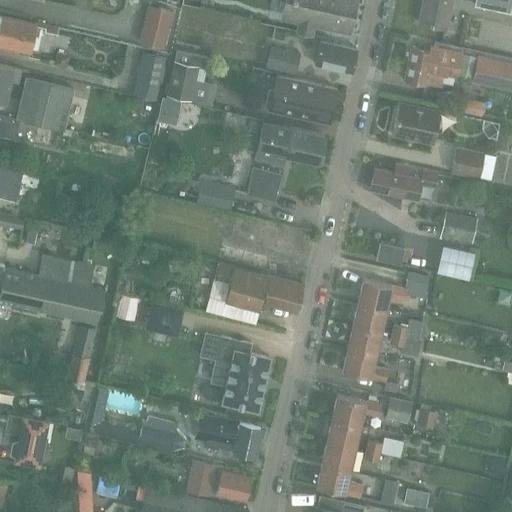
[(284,0),(281,17),(299,20),(297,30),(310,33),(312,24),(348,31),(354,0),(284,0)]
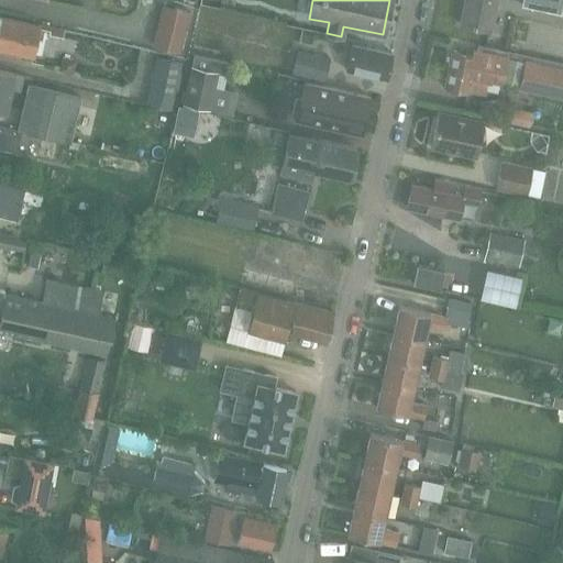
[(492,32),(497,0),(463,0),(459,25),(492,32)]
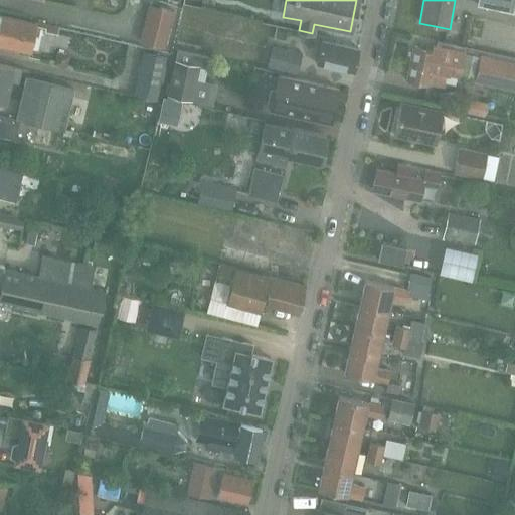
[(514,0),(477,0),(477,4),(476,5),(513,13),(514,0)]
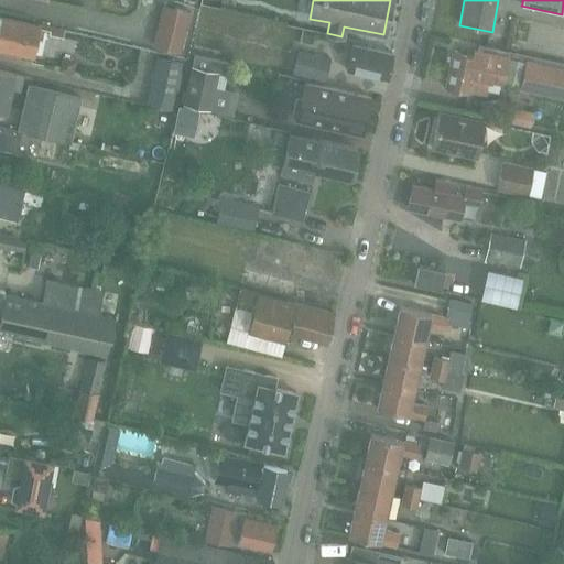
[(162,4),(152,46),(180,53),(191,11),(162,4)]
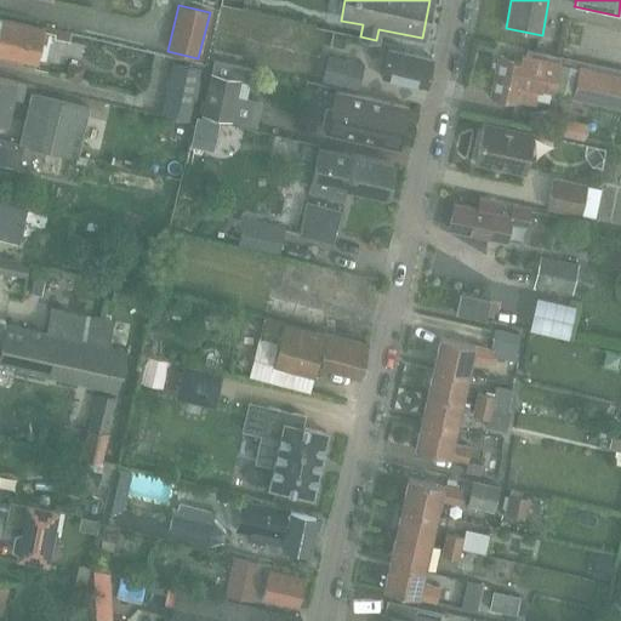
[(0,17),(0,62),(10,64),(11,61),(21,63),(22,58),(36,61),(44,27),(0,17)]
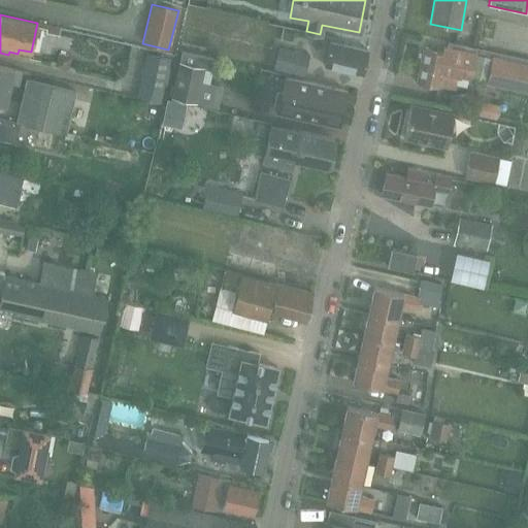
[(328,41),(323,66),(362,74),(367,51),(328,41)]
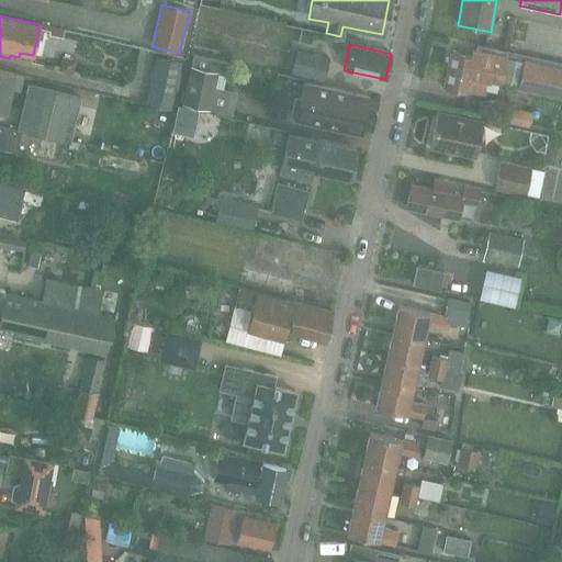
[(330,56),(298,47),(291,72),(324,81),(330,56)]
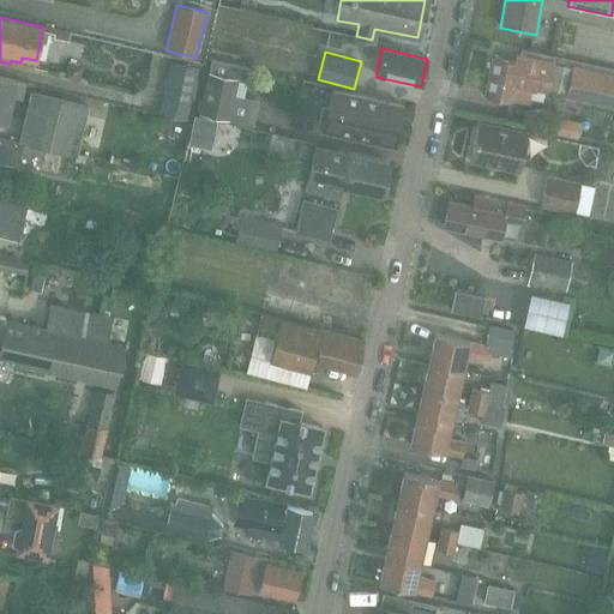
[(528,100),(531,86),(548,90),(553,64),(518,55),(517,60),(492,55),(482,95),(511,101),(512,96),(528,100)]
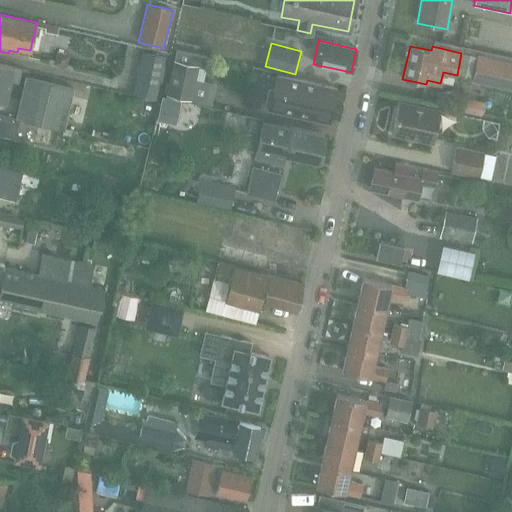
[(166,94),(191,100),(198,68),(205,69),(207,57),(176,50),(166,94)]
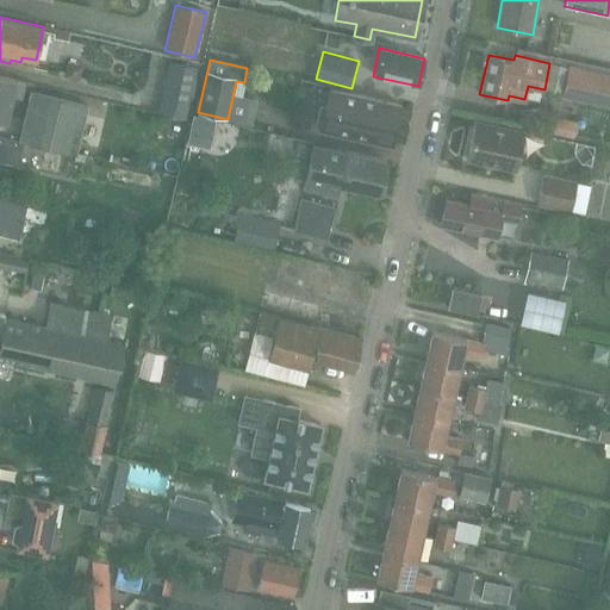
[(68,62),(63,76),(79,80),(82,66),(68,62)]
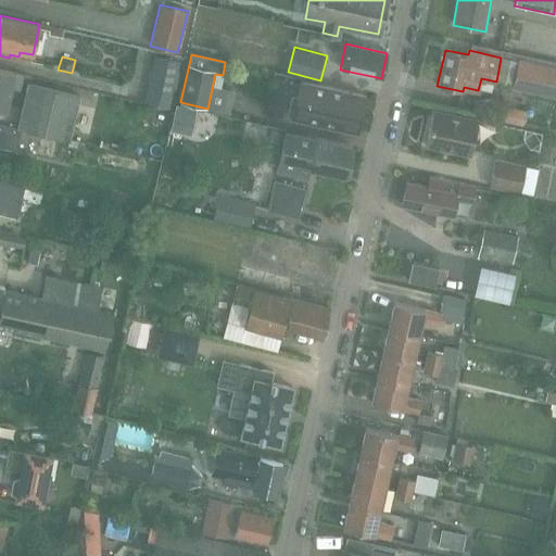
[(147,88),(148,88),(144,102),(169,108),(173,93),(172,93),(179,62),(153,57),(147,88)]
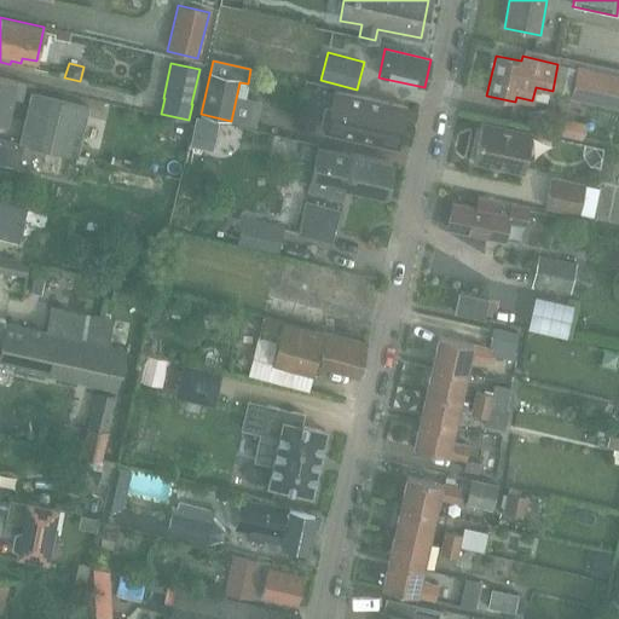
[(618,108),(618,77),(578,69),(572,98),(618,108)]
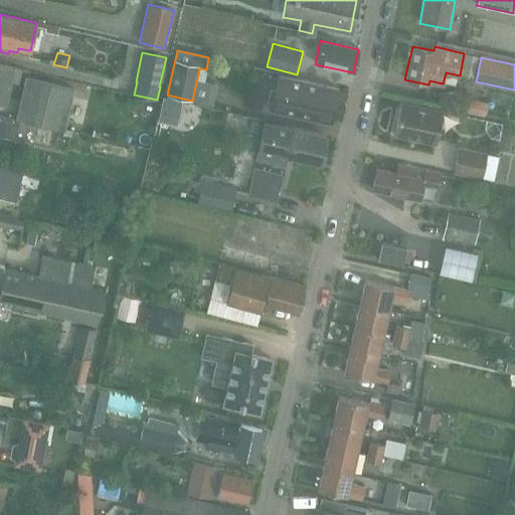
[(0,101),(5,103),(14,68),(0,64),(0,101)]
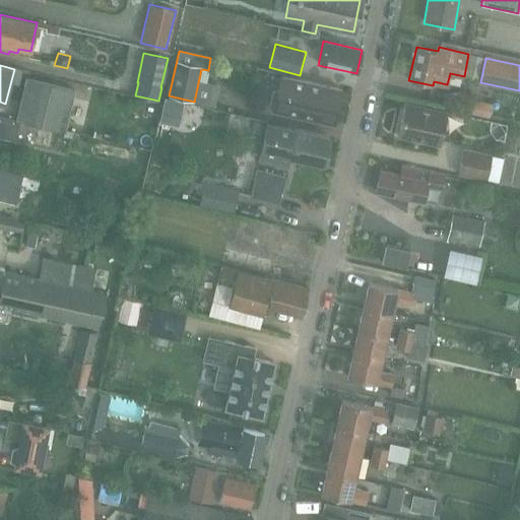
[(269,107),(273,108),(272,110),(334,123),(341,88),(280,74),(276,91),(272,91),(269,107)]
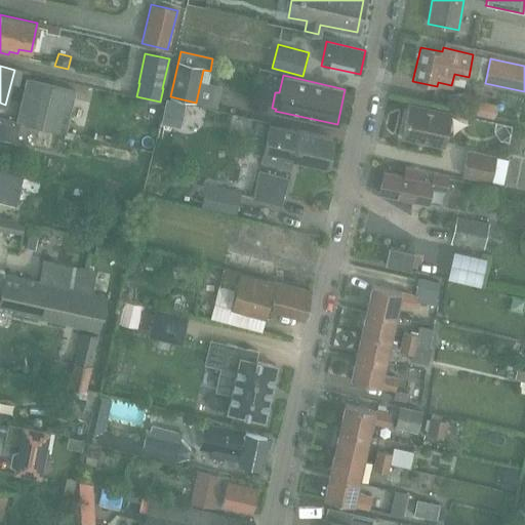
[(39,125),(38,127),(54,130),(54,129),(65,131),(66,129),(75,132),(78,117),(69,115),(75,90),(27,79),(16,120),(39,125)]
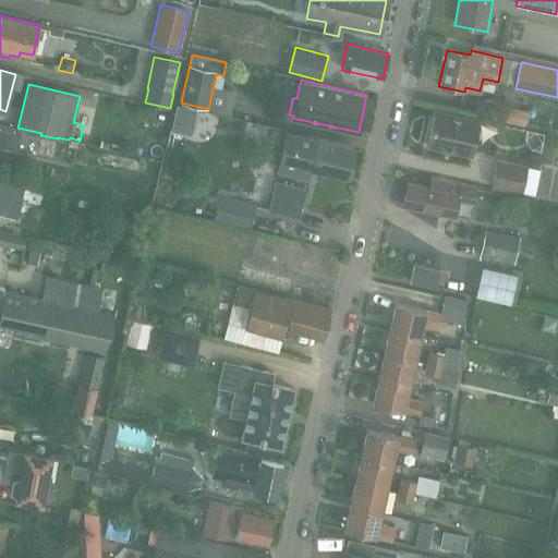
[(523,126),(526,111),(505,106),(501,121),(523,126)]
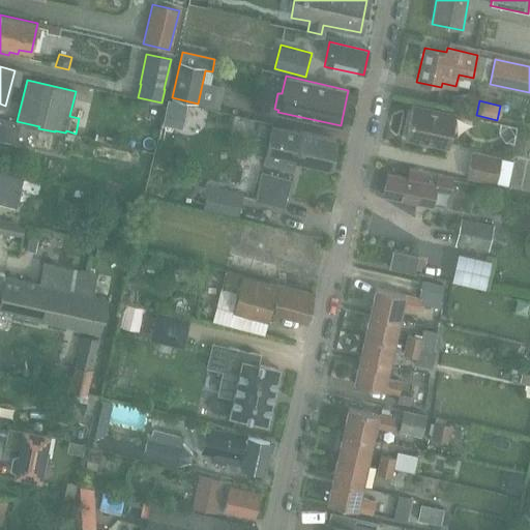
[(453,115),(411,106),(404,139),(446,148),(453,115)]
